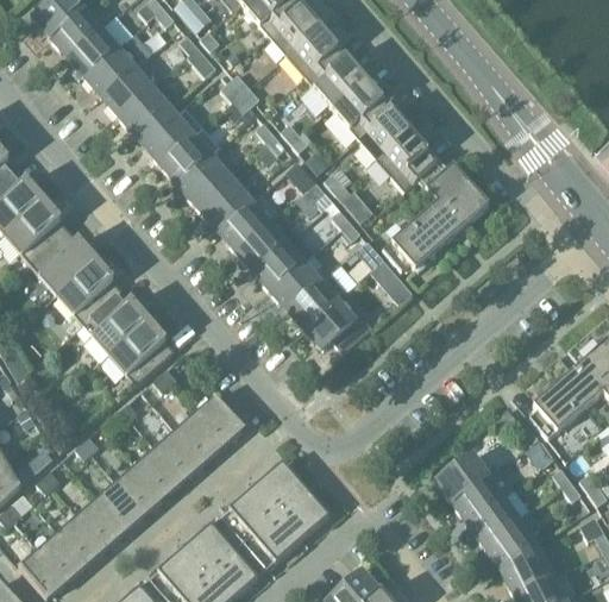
[(52,0),(32,18),(50,38),(83,10),(75,0),(52,0)]
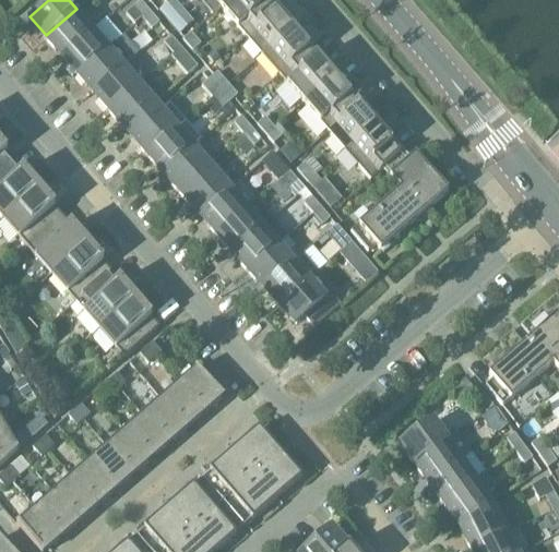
[(134,21),(143,13),(151,7),(144,0),(138,0),(126,10),(134,21)]
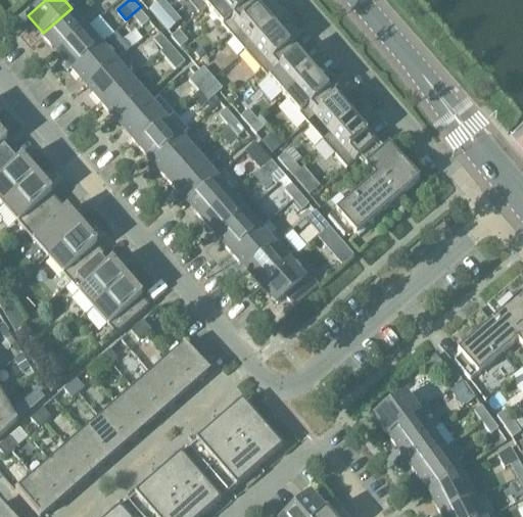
[(154,0),(148,5),(167,28),(180,16),(167,0),(154,0)]
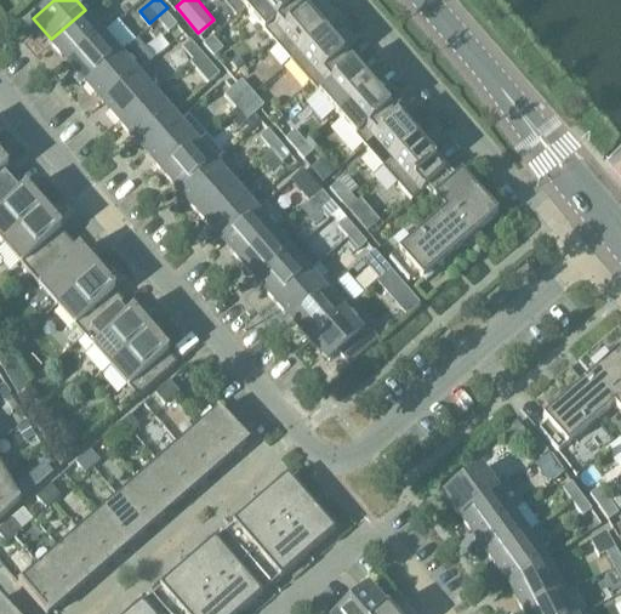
[(224,0),(235,12),(245,4),(249,0),(224,0)]
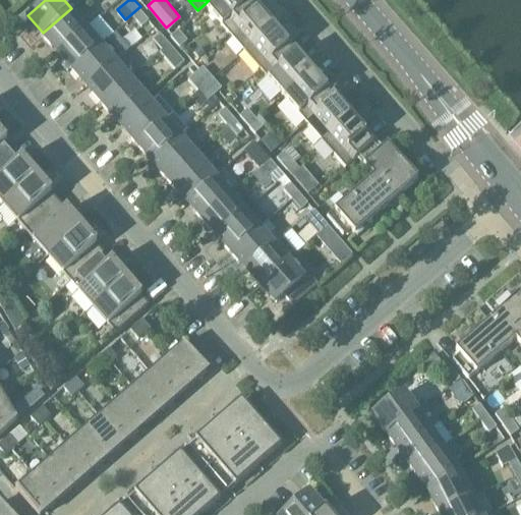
[(209,0),(206,3),(229,30),(241,18),(233,9),(243,0),(209,0)]
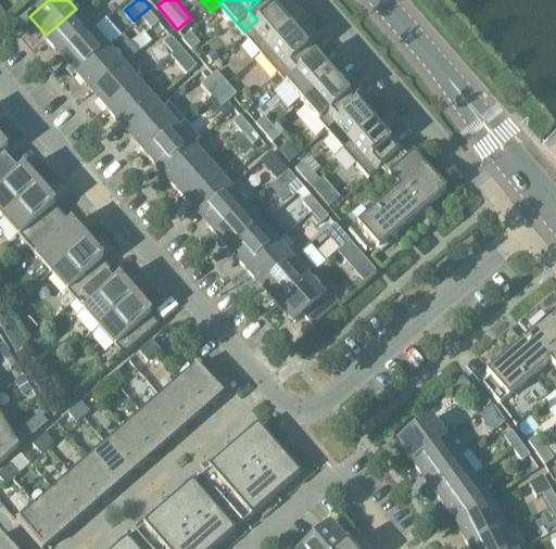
[(244,32),(261,50),(290,25),(274,7),(278,3),(275,0),(260,0),(249,10),(257,20),(244,32)]
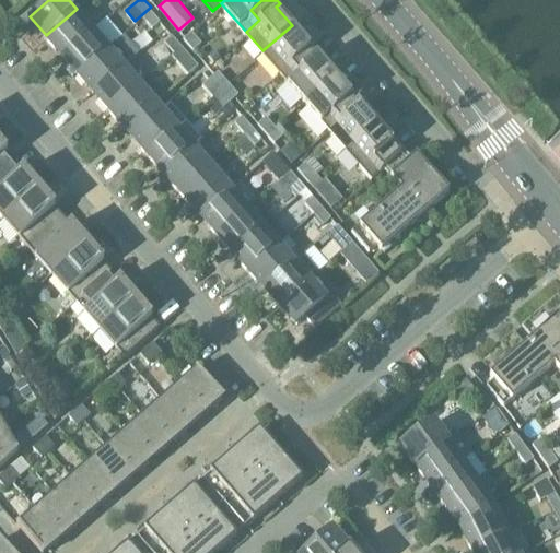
[(151,7),(143,13),(152,24),(160,18),(151,7)]
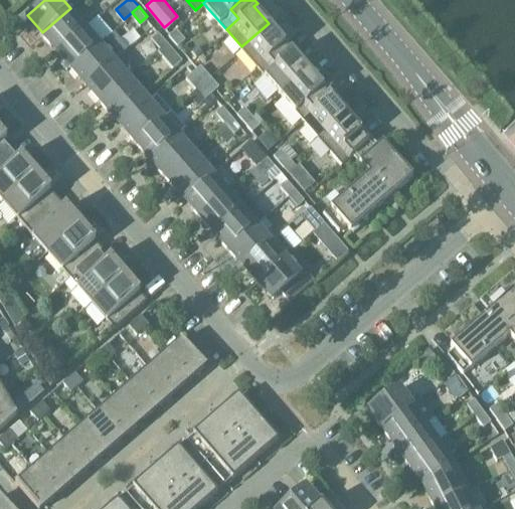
[(42,32),(56,48),(84,24),(70,8),(42,32)]
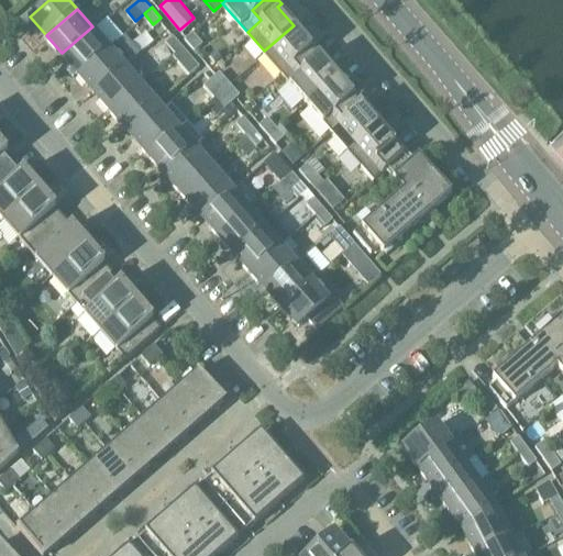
[(264,51),(280,69),(294,58),(302,68),(319,54),(319,55),(323,52),(313,41),(309,44),(294,25),(264,51)]
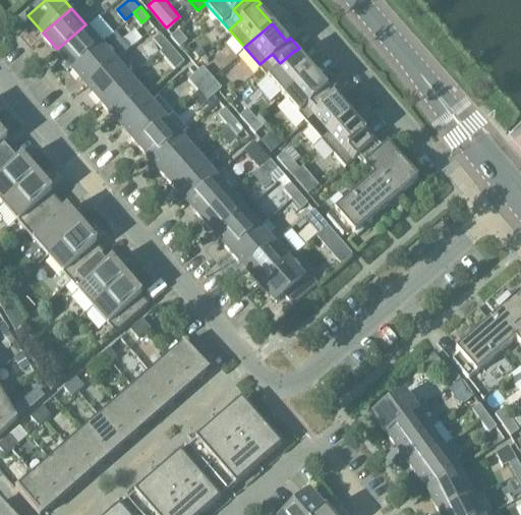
[(57,49),(71,66),(100,42),(85,24),(57,49)]
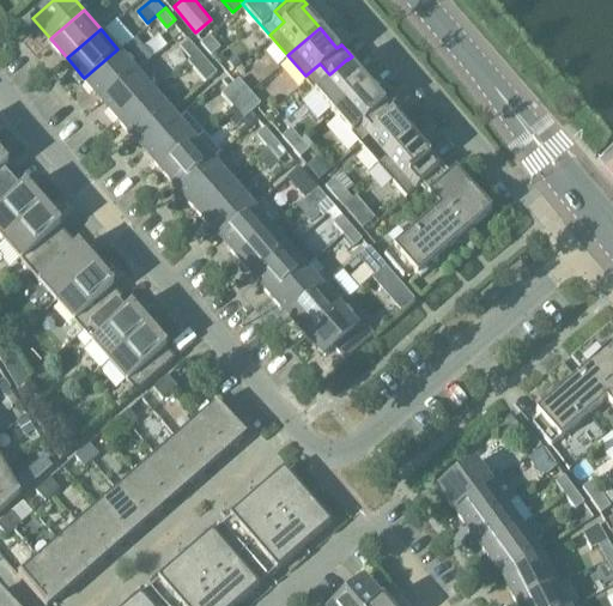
[(211,30),(201,38),(212,50),(220,42),(211,30)]
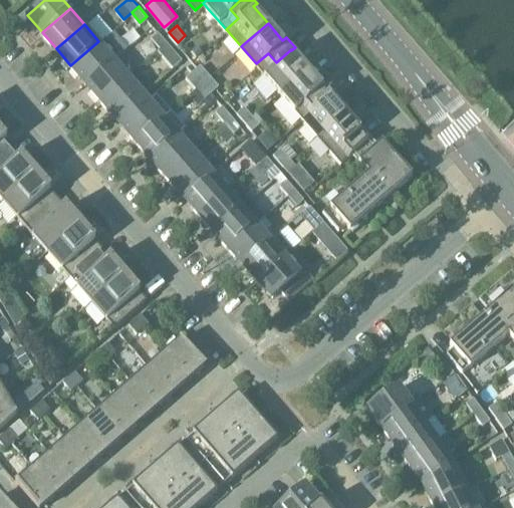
[(152,35),(161,46),(168,40),(159,29),(152,35)]
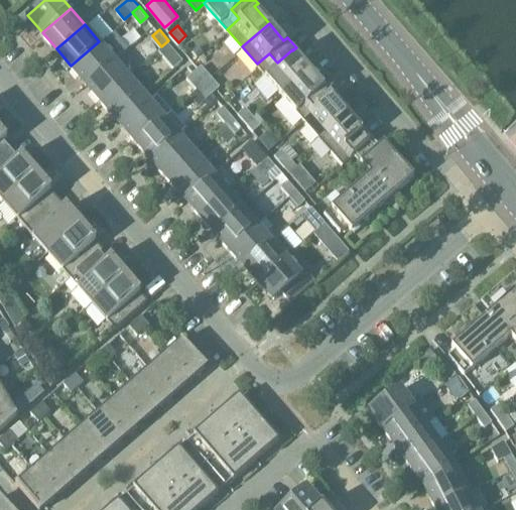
[(85,82),(113,57),(121,51),(107,34),(99,41),(71,66),(85,82)]
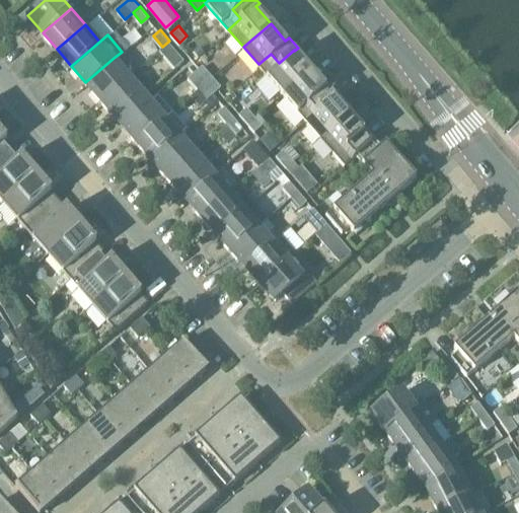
[(162,47),(159,50),(173,66),(182,58),(183,57),(169,41),(162,47)]
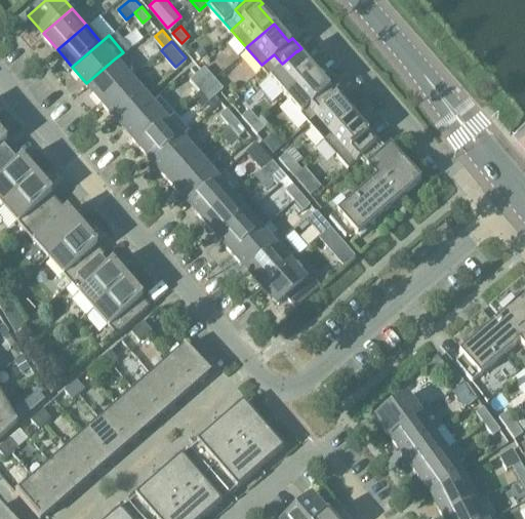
[(261,65),(285,92),(313,69),(297,51),(297,50),(282,64),(274,54),(261,65)]
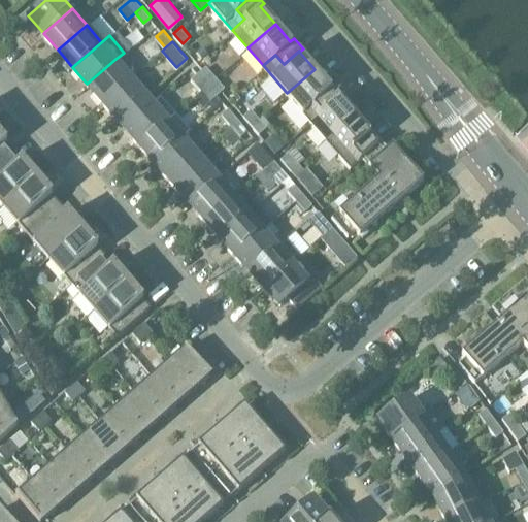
[(87,84),(102,100),(130,75),(116,59),(87,84)]
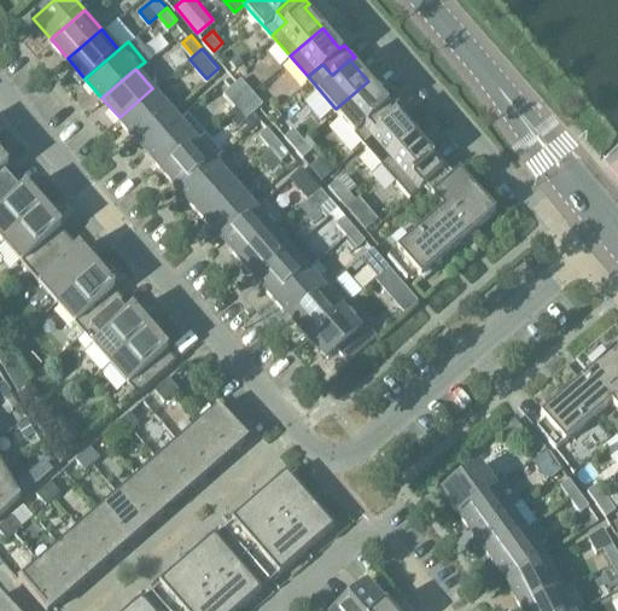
[(240,75),(232,83),(243,95),(251,88),(240,75)]
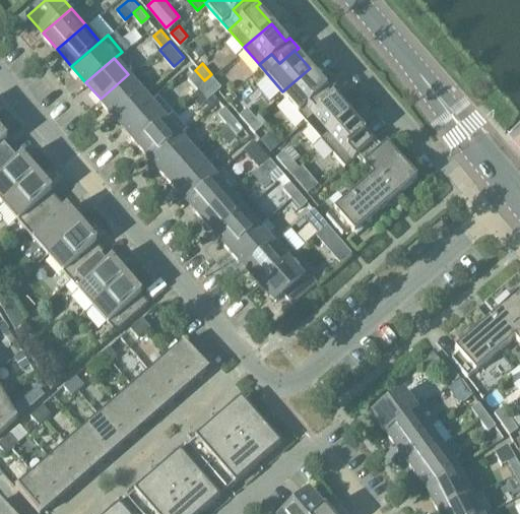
[(118,115),(120,118),(146,95),(143,92),(152,84),(137,67),(128,74),(101,99),(116,117),(118,115)]
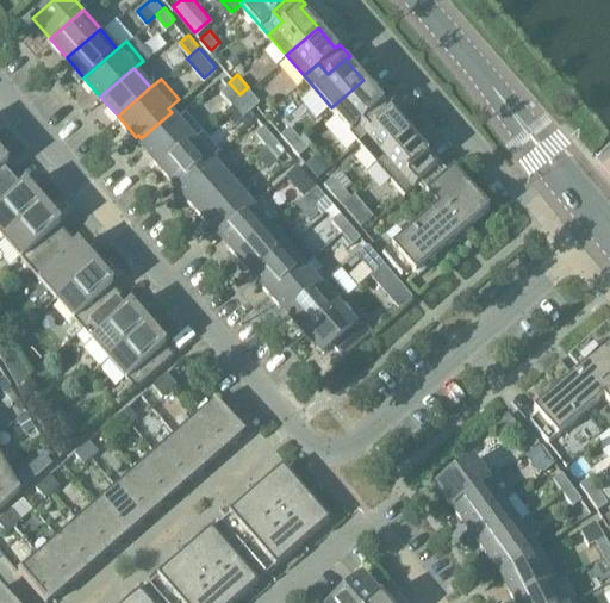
[(363,80),(331,107),(359,138),(373,126),(363,114),(381,100),(380,99),(384,95),(372,82),(368,86),(363,80)]
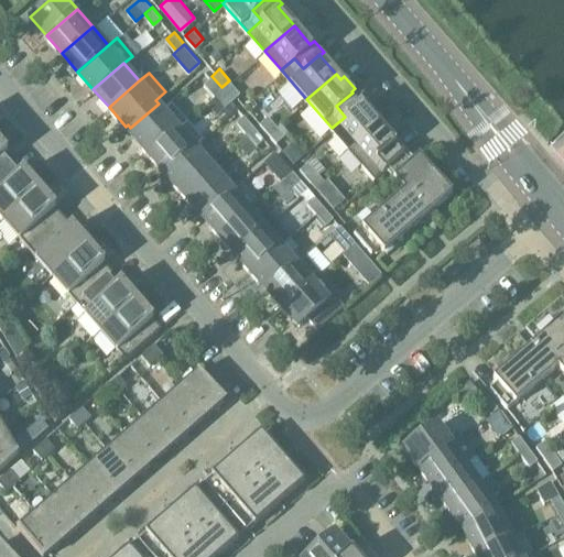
[(204,83),(214,94),(221,87),(212,76),(204,83)]
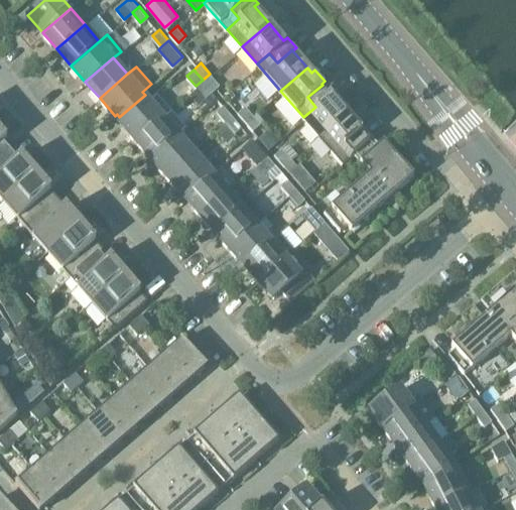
[(210,74),(203,80),(212,91),(220,84),(210,74)]
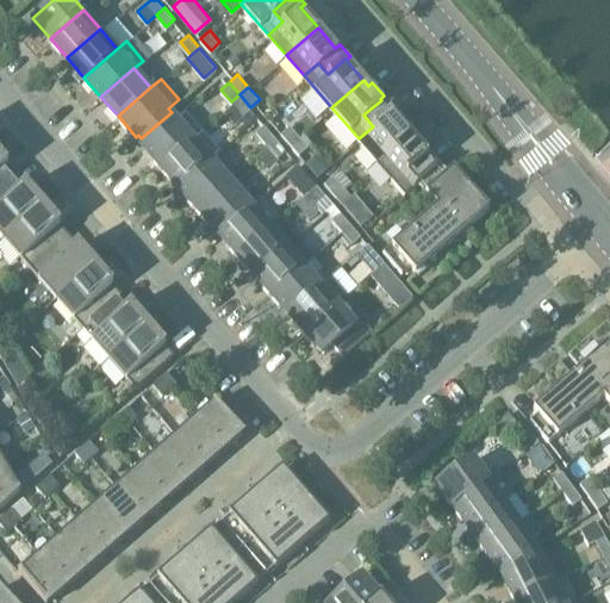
[(240,94),(231,101),(242,114),(250,107),(240,94)]
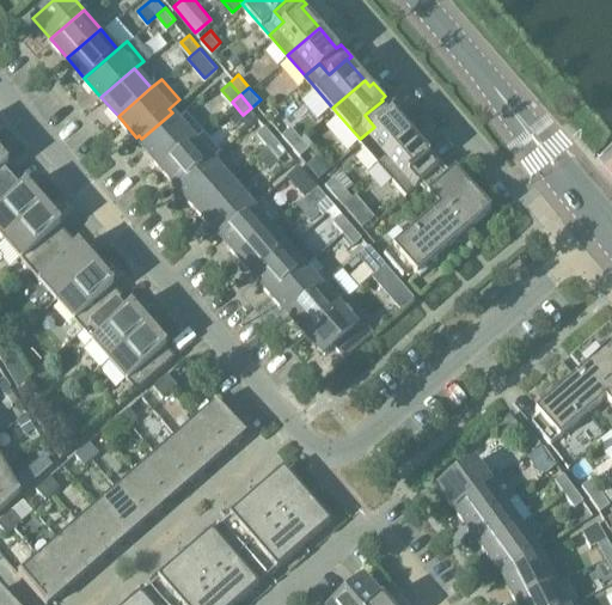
[(360,139),(378,159),(409,132),(392,112),(396,109),(385,96),(381,99),(383,101),(365,115),(374,127),(360,139)]
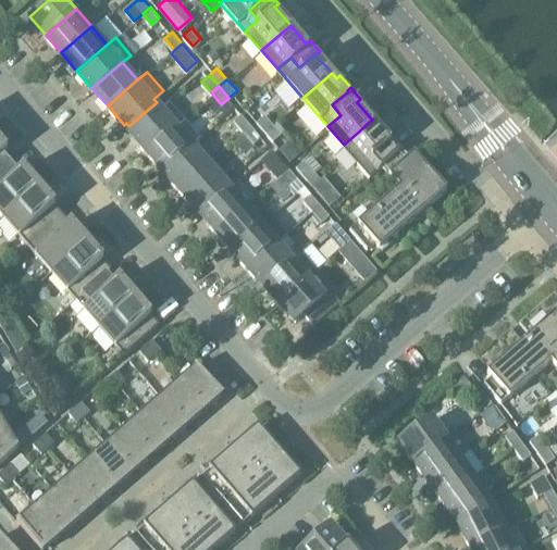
[(252,100),(248,95),(243,99),(248,104),(252,100)]
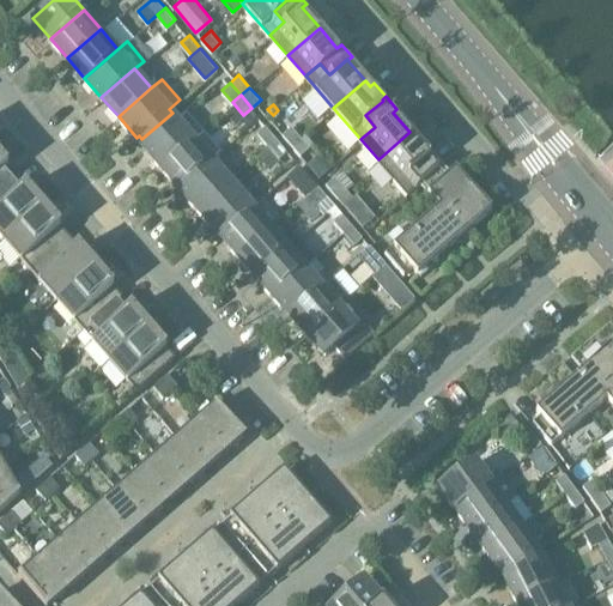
[(143,145),(161,165),(204,127),(186,107),(176,116),(173,113),(141,139),(145,143),(143,145)]
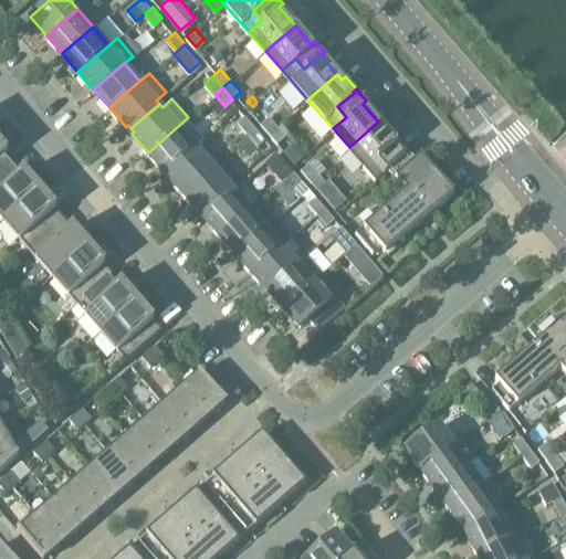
[(238,120),(248,132),(255,125),(244,114),(238,120)]
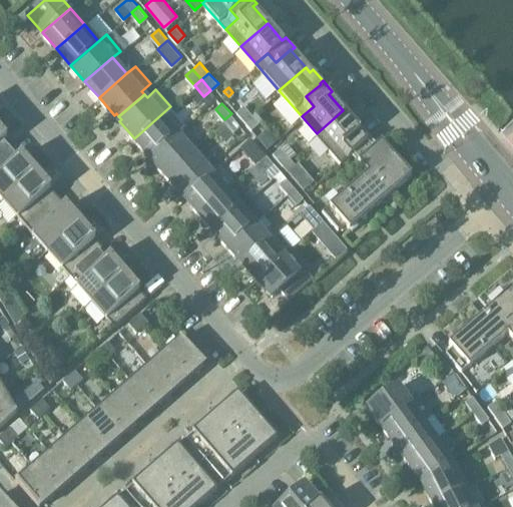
[(235,110),(244,119),(252,113),(243,103),(235,110)]
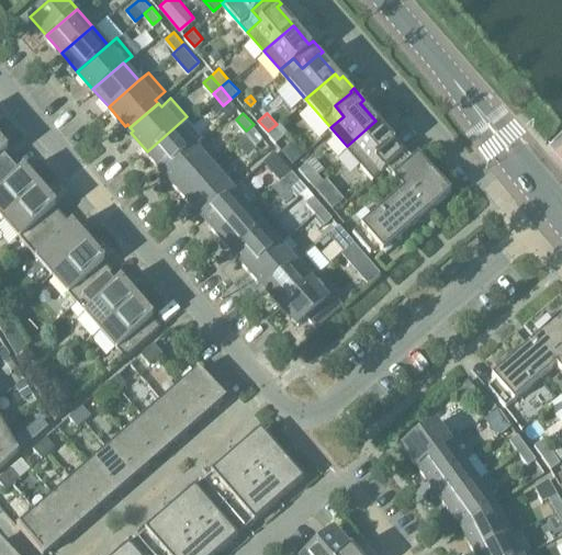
[(163,169),(193,143),(203,135),(187,116),(147,151),(163,169)]
